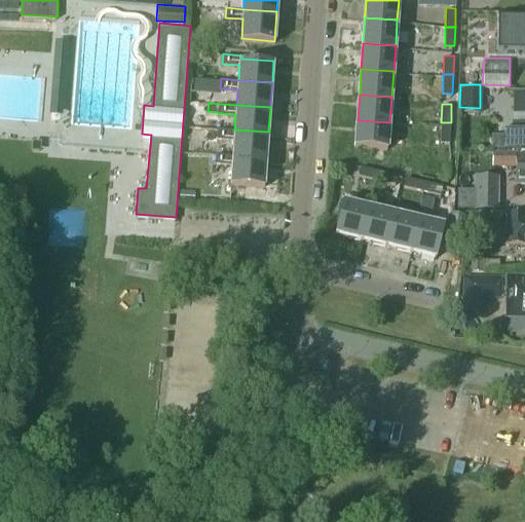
[(387,148),(389,122),(358,120),(355,146),(387,148)]
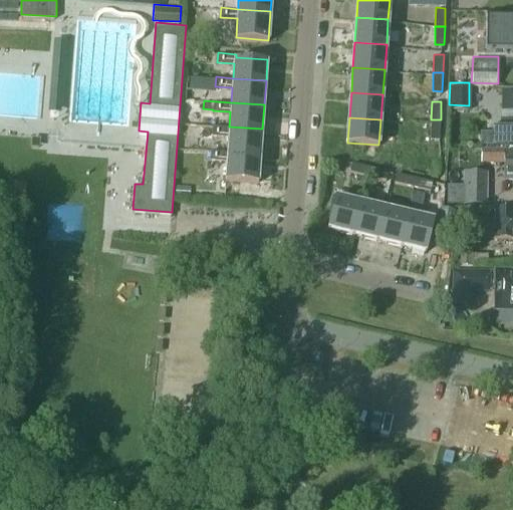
[(440,138),(441,119),(431,119),(431,138),(440,138)]
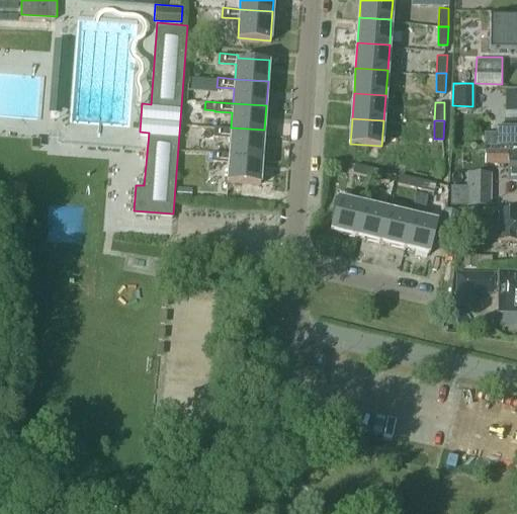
[(516,120),(502,120),(502,141),(516,141),(516,120)]
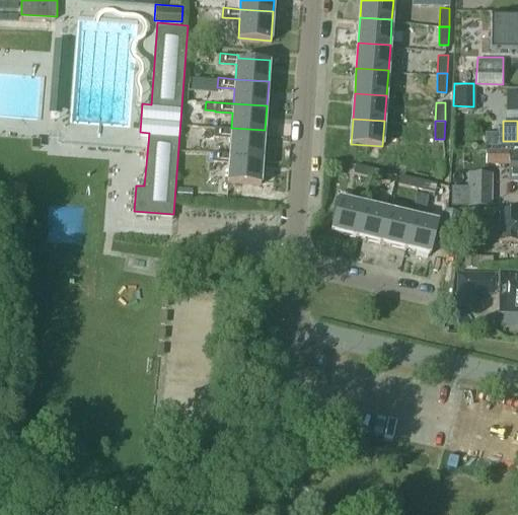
[(230,137),(229,152),(264,154),(265,130),(231,128),(214,126),(213,136),(230,137)]
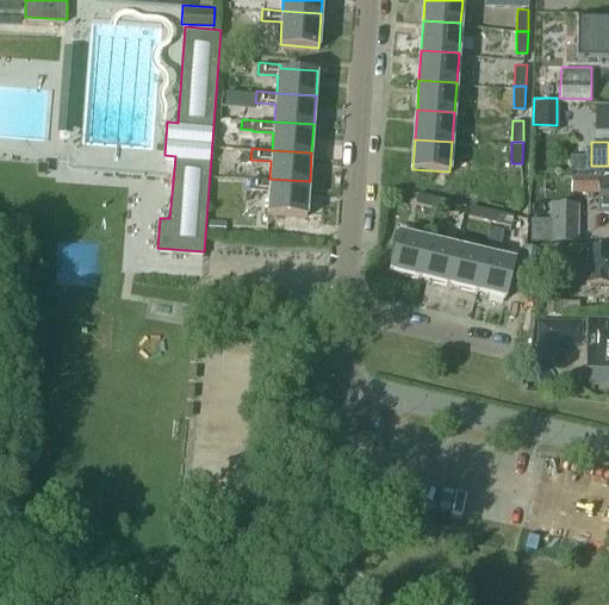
[(608,172),(598,172),(598,175),(571,175),(570,191),(598,191),(598,211),(608,211),(608,172)]
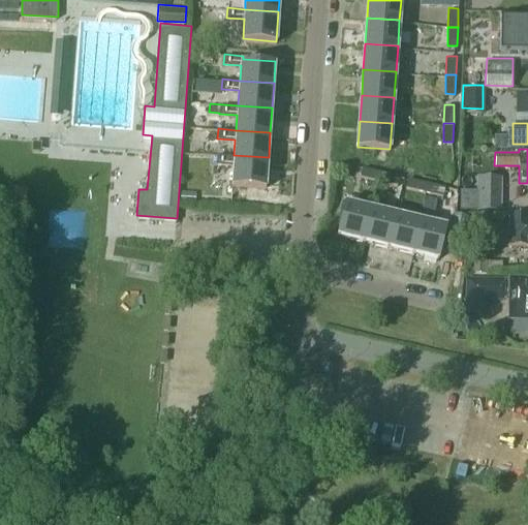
[(269,157),(234,155),(217,153),(216,163),(233,164),(230,184),(267,186),(269,157)]
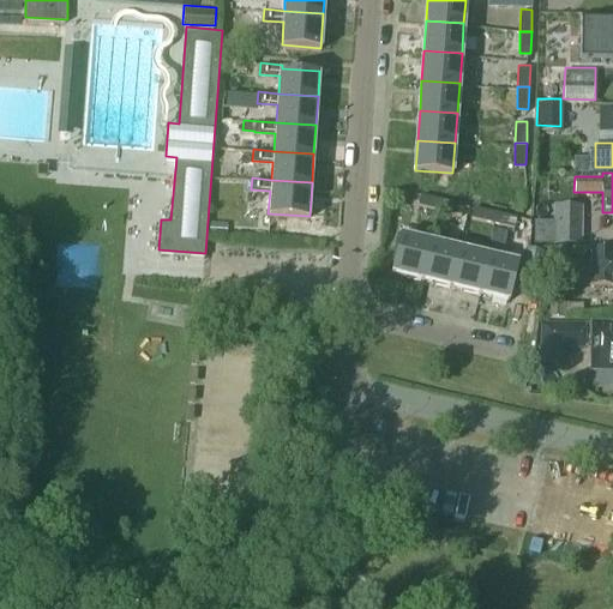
[(419,202),(438,207),(440,197),(421,192),(419,202)]
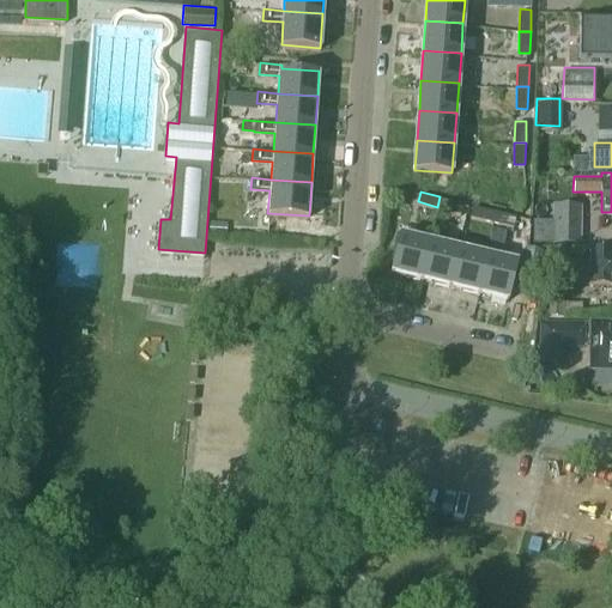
[(440,196),(437,207),(460,212),(464,202),(440,196)]
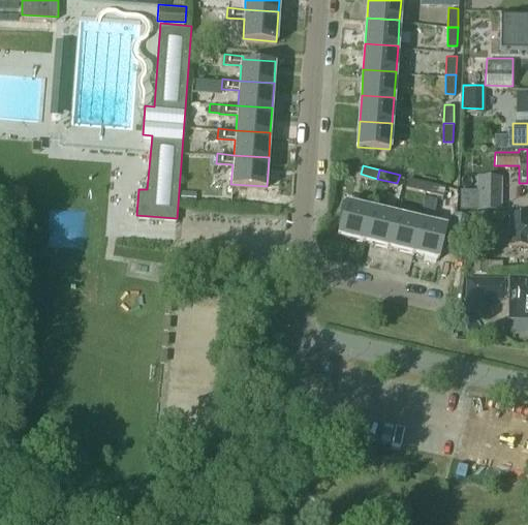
[(501,174),(477,175),(477,209),(502,209),(501,174)]
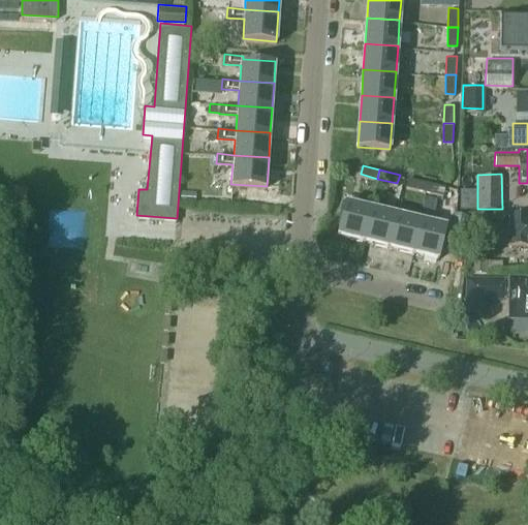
[(406,186),(427,190),(429,181),(408,177),(406,186)]
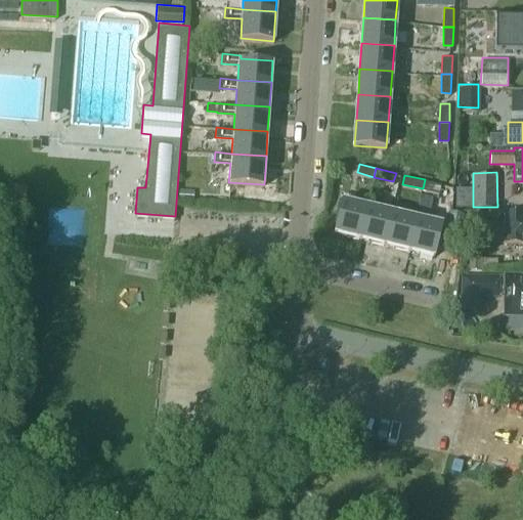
[(425,179),(423,188),(439,192),(441,183),(425,179)]
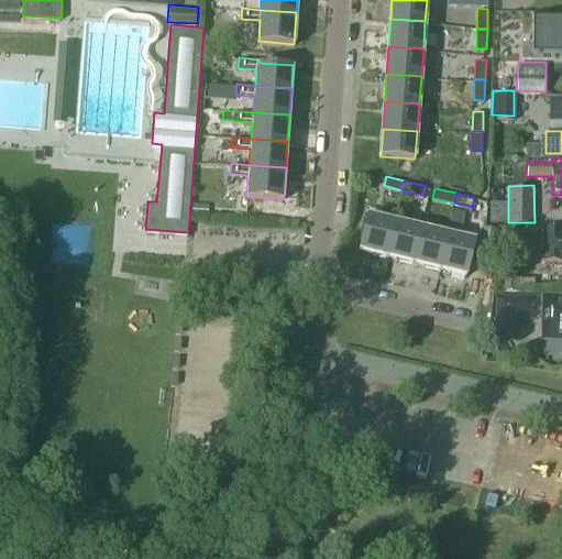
[(360,248),(386,254),(395,220),(368,214),(360,248)]
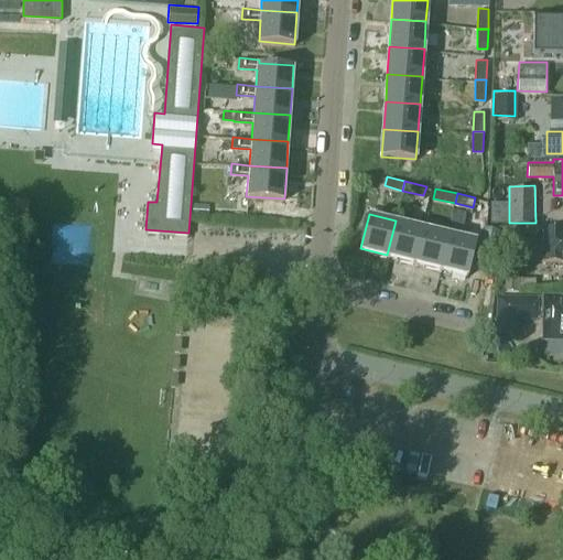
[(422,227),(396,221),(387,255),(413,261),(422,227)]
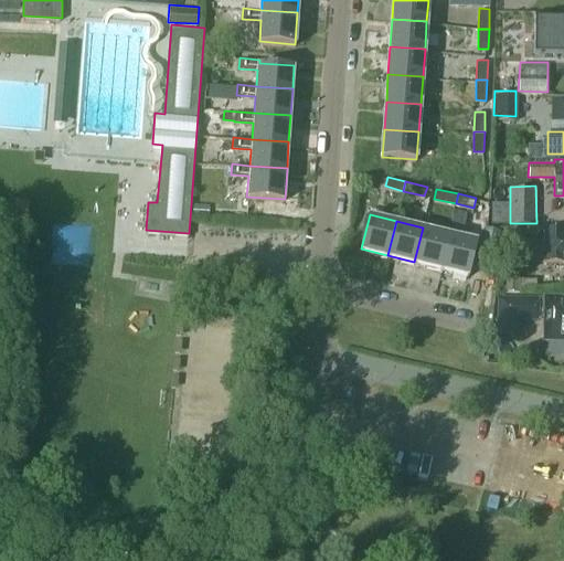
[(477,241),(460,236),(464,225),(451,222),(448,233),(440,268),(468,275),(477,241)]
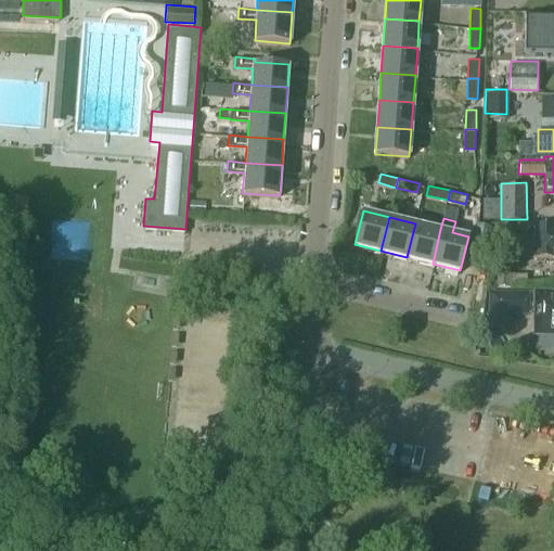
[(553,222),(535,222),(533,256),(553,256),(553,222)]
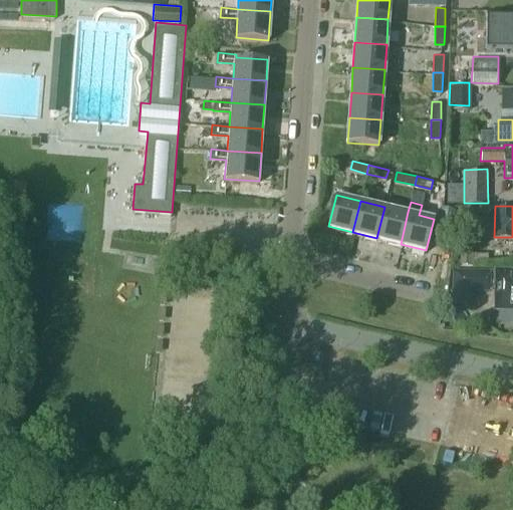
[(376,238),(401,244),(408,212),(385,207),(376,238)]
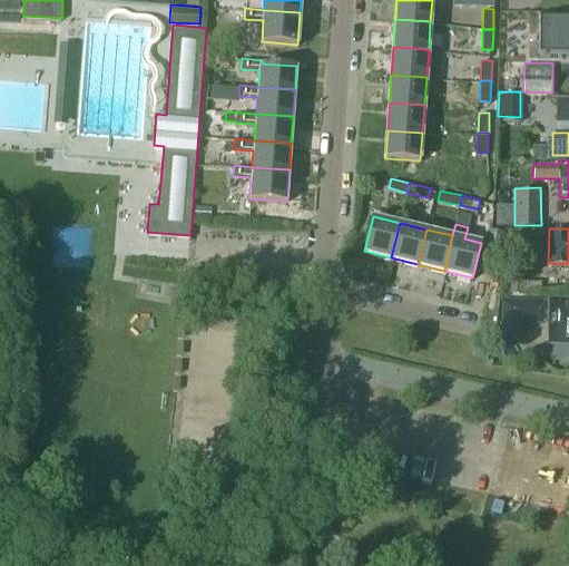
[(535,255),(535,234),(518,234),(517,255),(535,255)]
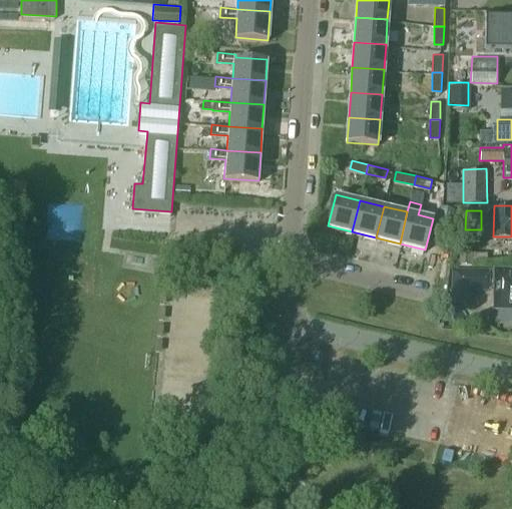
[(455,247),(454,263),(472,264),(472,247),(455,247)]
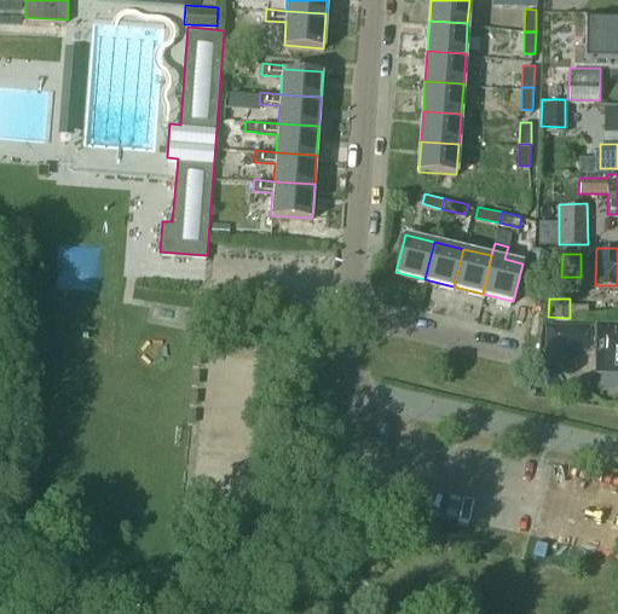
[(590,323),(544,322),(544,363),(550,365),(564,365),(571,363),(571,348),(590,348),(590,323)]
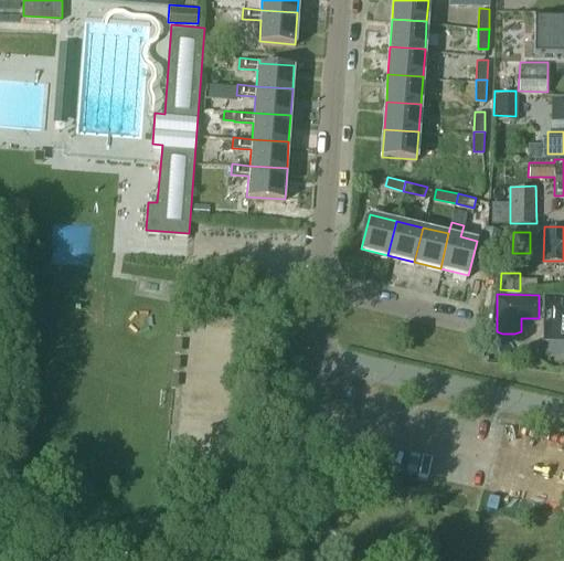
[(563,296),(544,296),(544,339),(563,338),(563,296)]
